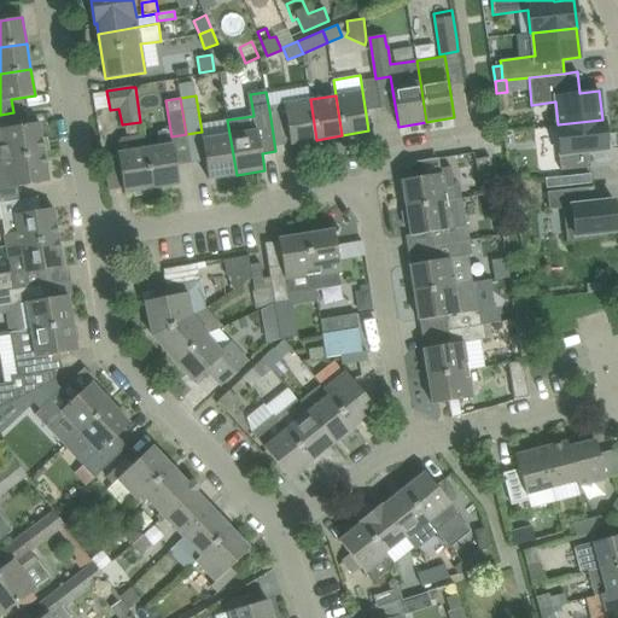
[(284,104),(290,144),(316,140),(310,99),(284,104)]
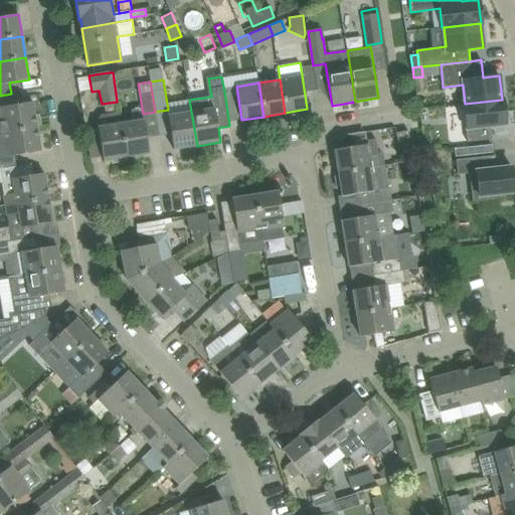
[(502,100),(465,104),(464,104),(467,127),(465,127),(467,141),(491,139),(490,126),(506,124),(503,100),(502,100)]
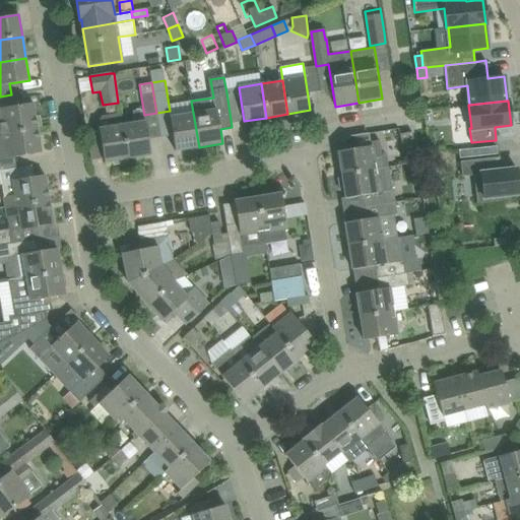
[(0,108),(0,133),(37,128),(33,103),(1,108),(0,108)]
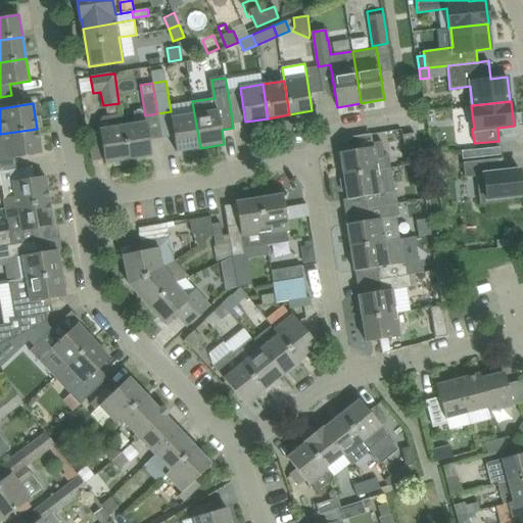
[(123,126),(129,159),(152,155),(145,115),(144,110),(134,112),(135,124),(123,126)]
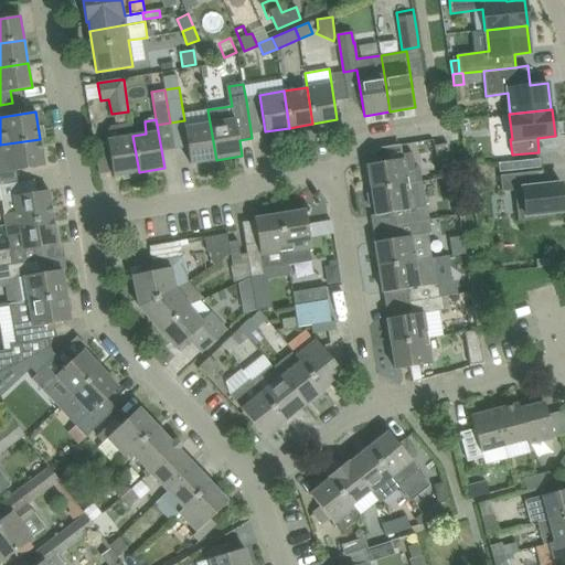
[(139,172),(132,136),(130,123),(110,126),(106,131),(114,177),(123,174),(123,179),(136,177),(136,172),(139,172)]
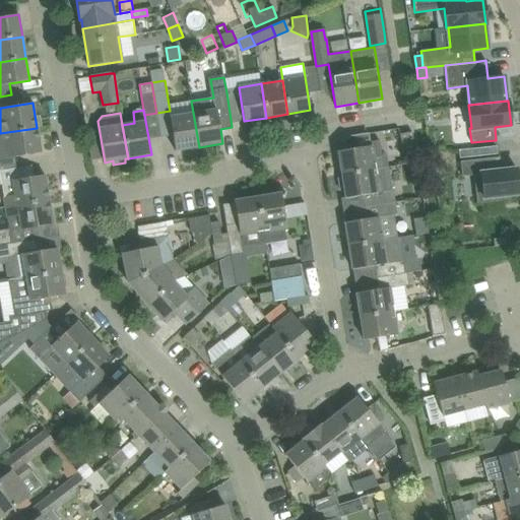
[(193,113),(170,117),(175,150),(199,147),(193,113)]
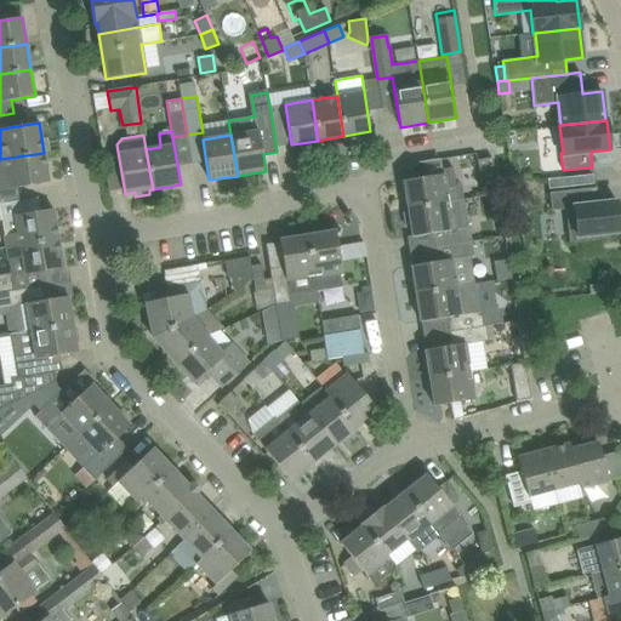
[(0,189),(49,182),(44,153),(0,159),(0,189)]
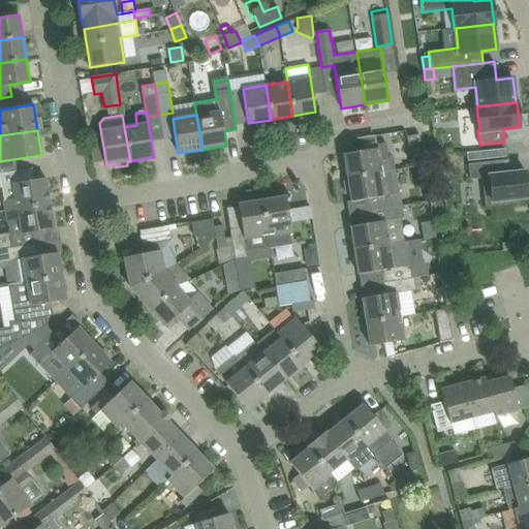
[(344,154),(347,178),(382,172),(380,159),(389,158),(385,143),(376,145),(377,149),(344,154)]
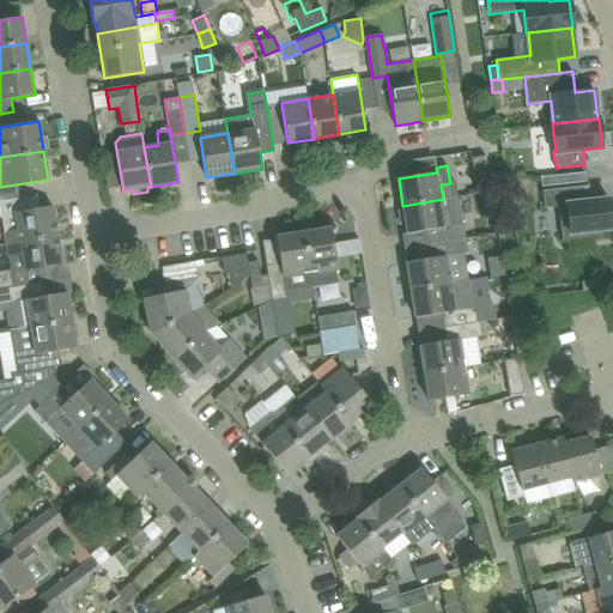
[(586,171),(541,176),(542,184),(587,180),(586,171)]
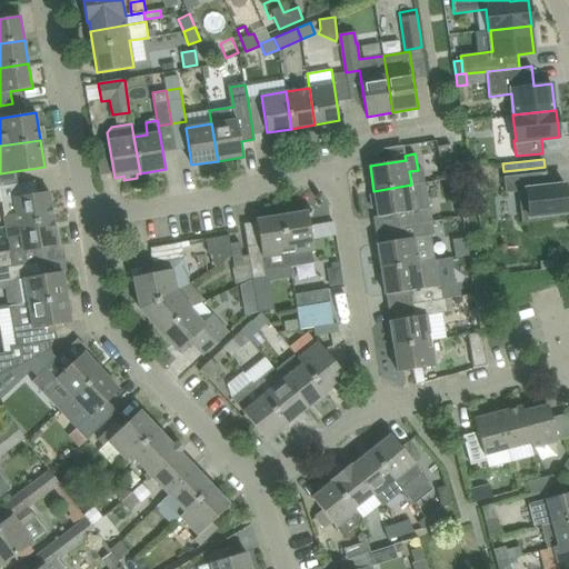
[(397,213),(399,227),(432,221),(430,208),(429,208),(425,182),(411,185),(373,191),(375,193),(370,195),(372,208),(377,209),(378,217),(397,213)]
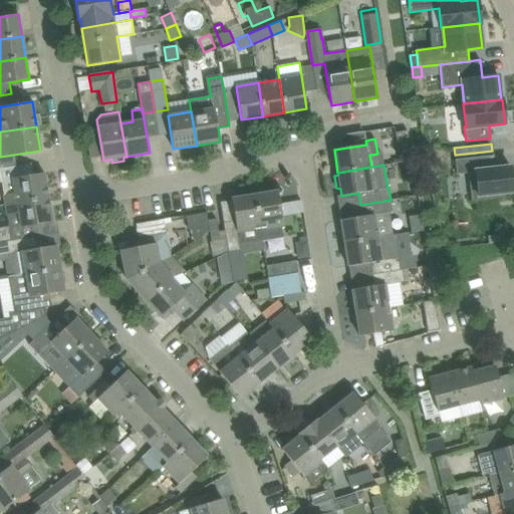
[(3,195),(5,205),(48,197),(44,173),(13,179),(15,193),(3,195)]
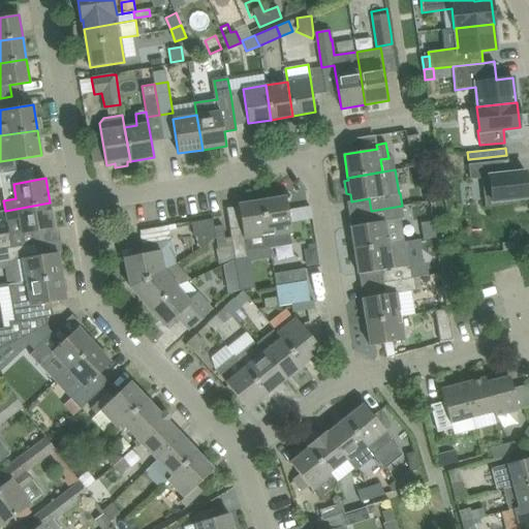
[(508,181),(468,185),(470,200),(483,199),(485,228),(517,225),(517,220),(528,219),(528,216),(528,215),(528,201),(527,203),(526,193),(510,195),(508,181)]
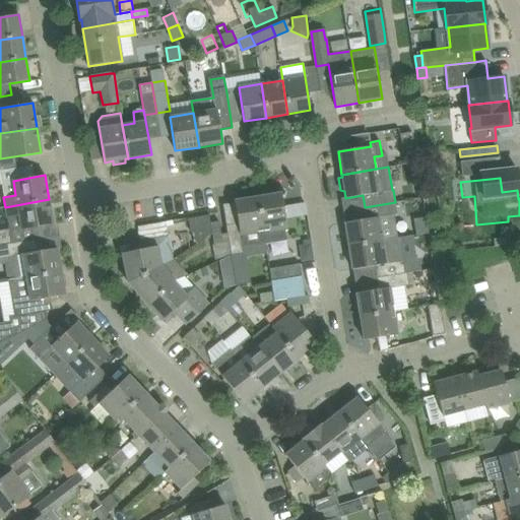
[(258,197),(265,244),(265,245),(287,241),(285,228),(286,226),(281,193),(258,197)]
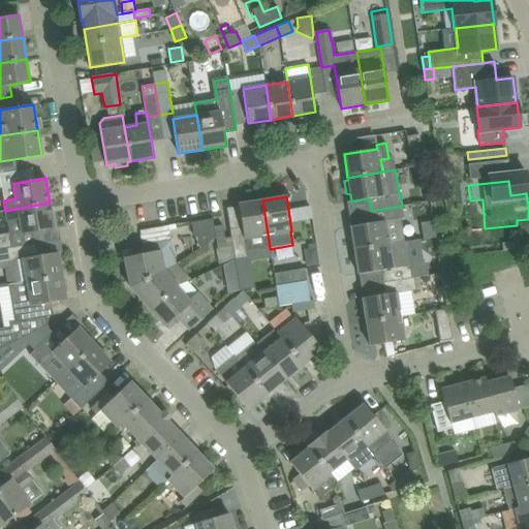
[(270,248),(262,200),(239,205),(242,226),(229,228),(235,259),(247,257),(246,251),(270,248)]
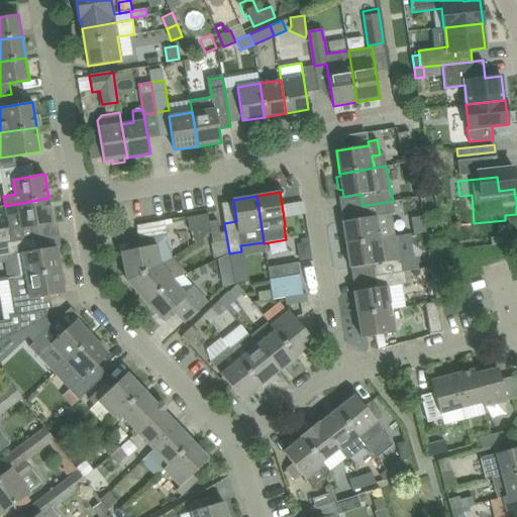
[(0,243),(33,238),(31,227),(53,223),(48,198),(5,206),(9,227),(0,228),(0,243)]
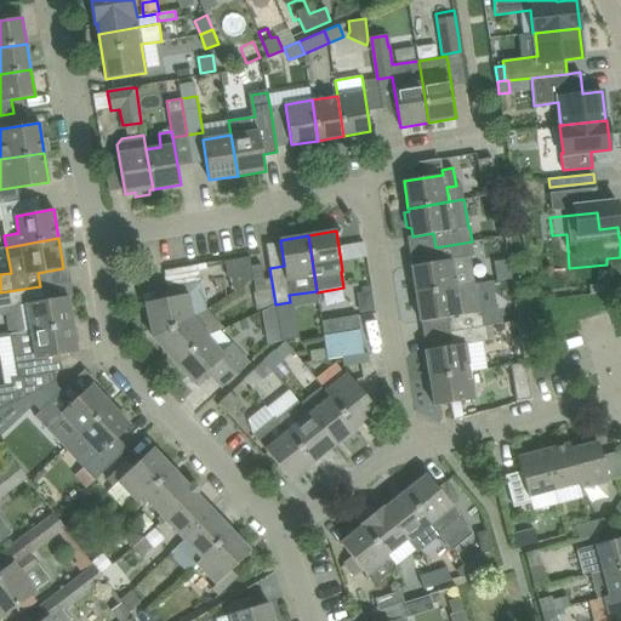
[(411,266),(416,294),(476,284),(473,269),(472,256),(474,256),(472,241),(436,248),(438,262),(411,266)]
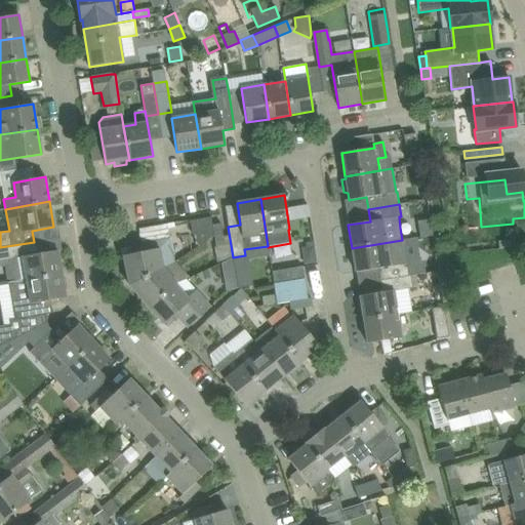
[(210,217),(190,220),(191,232),(196,231),(199,246),(213,236),(212,229),(210,217)]
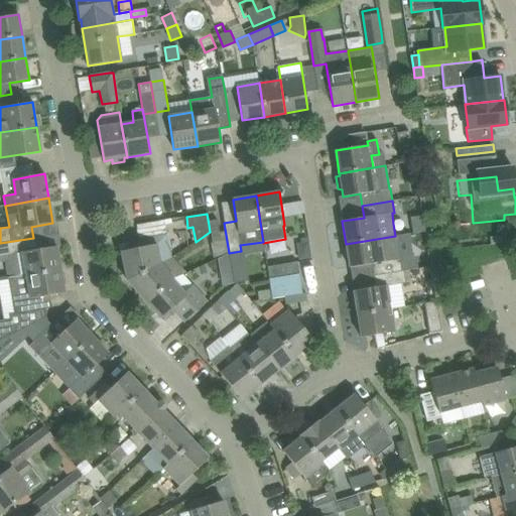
[(209,221),(213,241),(213,243),(221,241),(217,220),(209,221)]
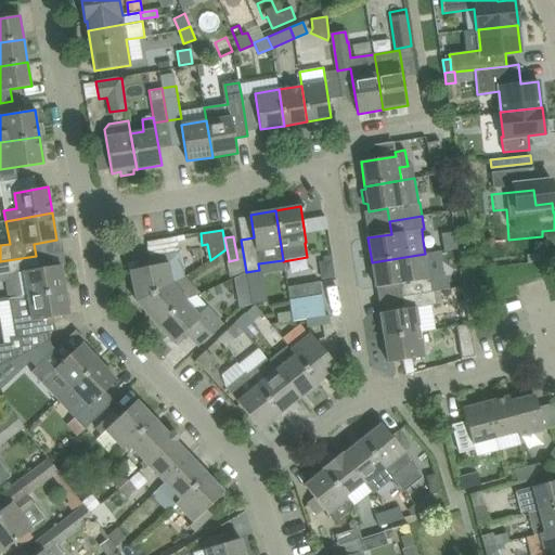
[(539,253),(526,255),(527,263),(540,261),(539,253)]
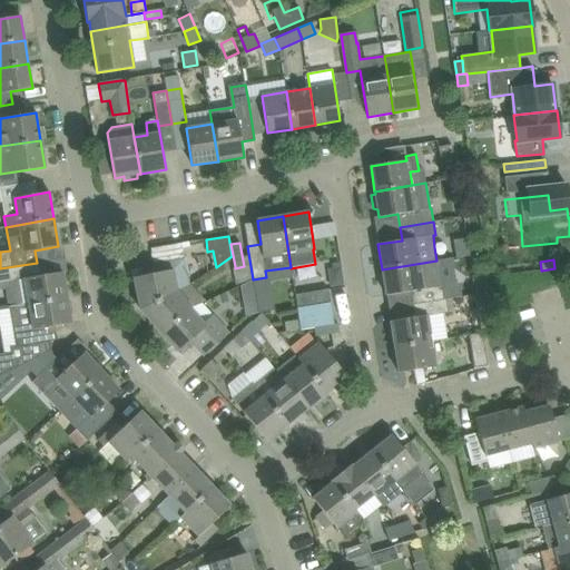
[(410,292),(412,304),(451,298),(451,297),(461,296),(460,287),(460,283),(440,286),(436,261),(382,269),(386,295),(410,292)]
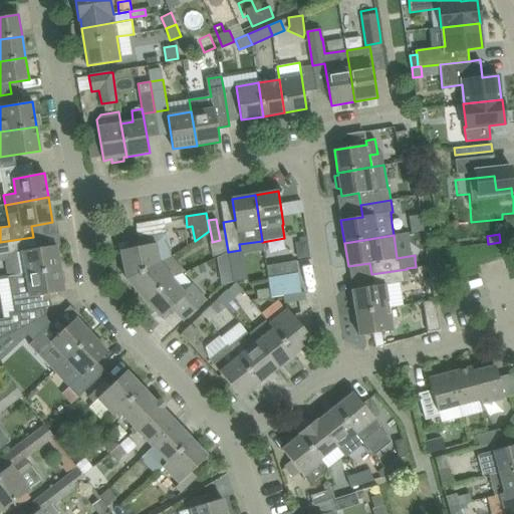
[(0,251),(21,249),(26,274),(60,268),(56,245),(34,249),(33,237),(0,242),(0,251)]
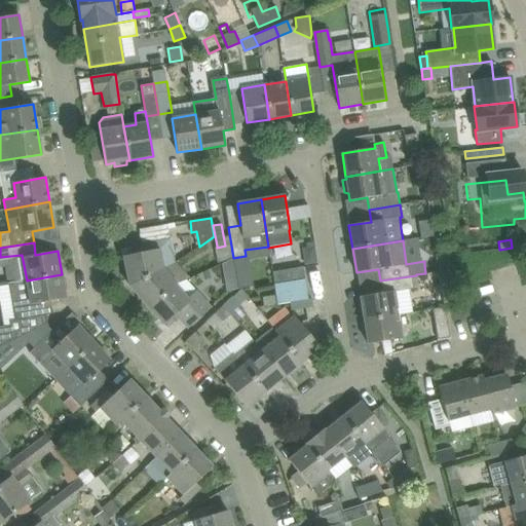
[(123,257),(129,286),(163,268),(159,249),(154,250),(153,242),(132,248),(133,255),(123,257)]
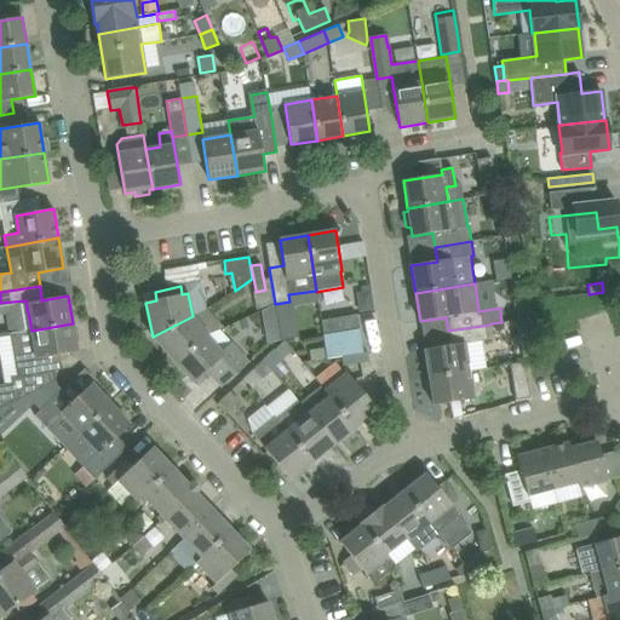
[(360,329),(357,315),(321,321),(323,336),(360,329)]
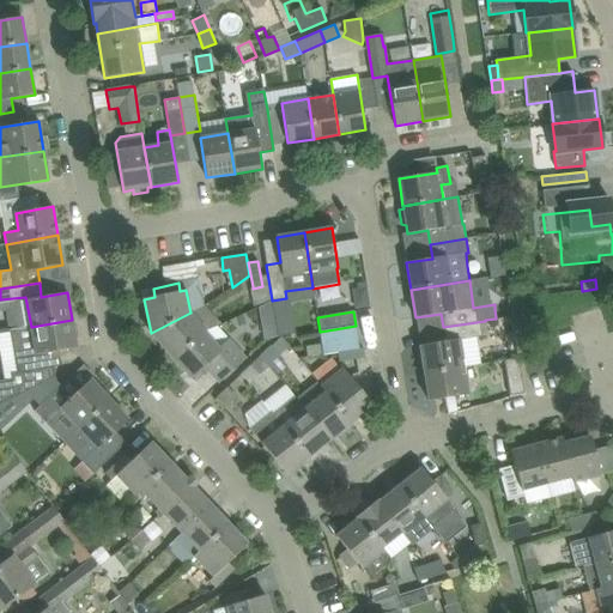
[(151,333),(175,359),(205,333),(206,331),(190,313),(151,333)]
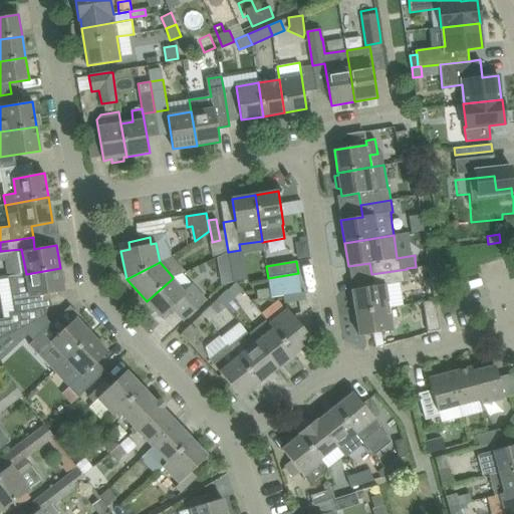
[(26,274),(9,277),(14,311),(9,312),(9,318),(0,319),(0,338),(31,323),(46,316),(44,307),(42,295),(64,292),(60,268),(26,274)]
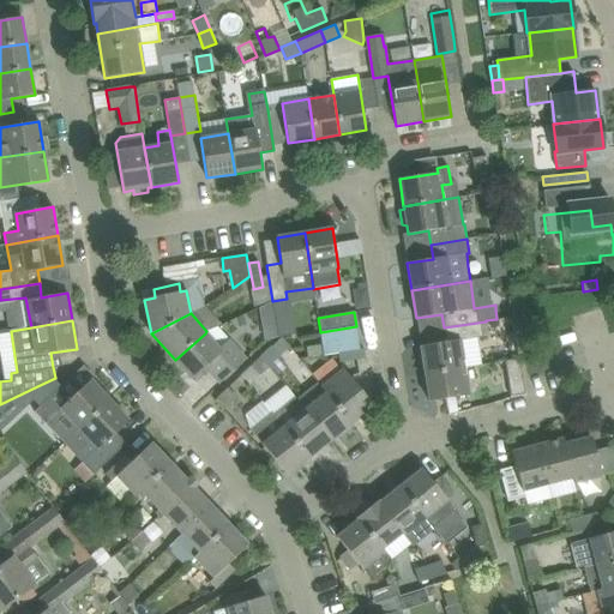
[(420,347),(425,374),(464,367),(461,339),(488,336),(486,321),(444,327),(446,342),(420,347)]
